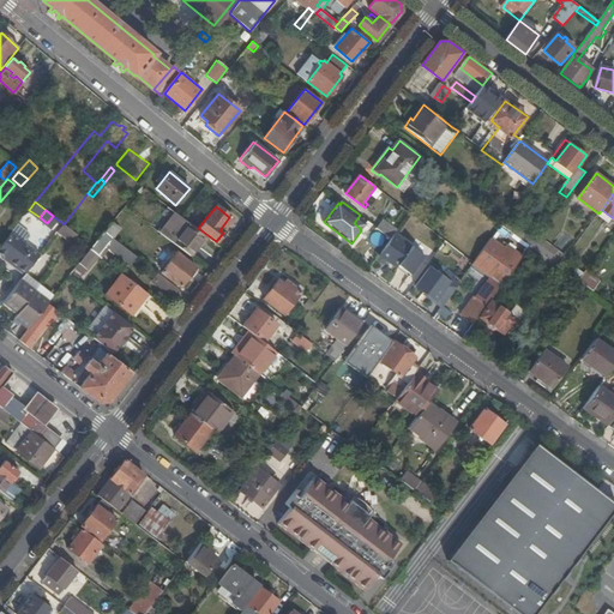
[(190,256),(205,236),(182,218),(173,212),(158,232),(174,242),(190,256)]
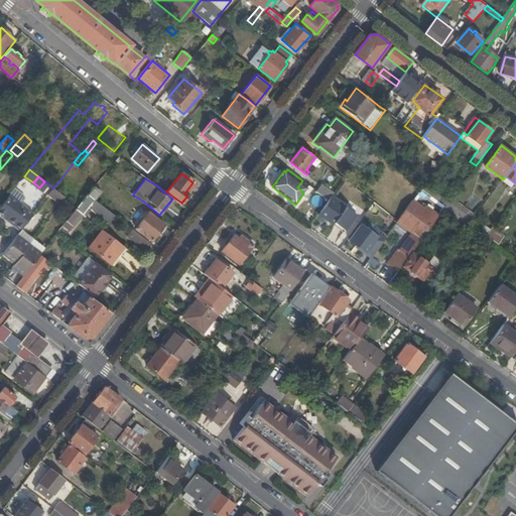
[(297,187),(302,191),(307,185),(302,180),(297,187)]
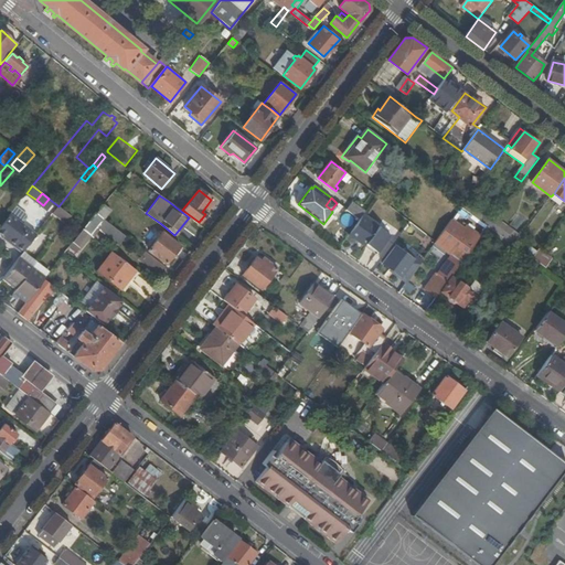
[(214,202),(211,200),(202,212),(205,214),(214,202)]
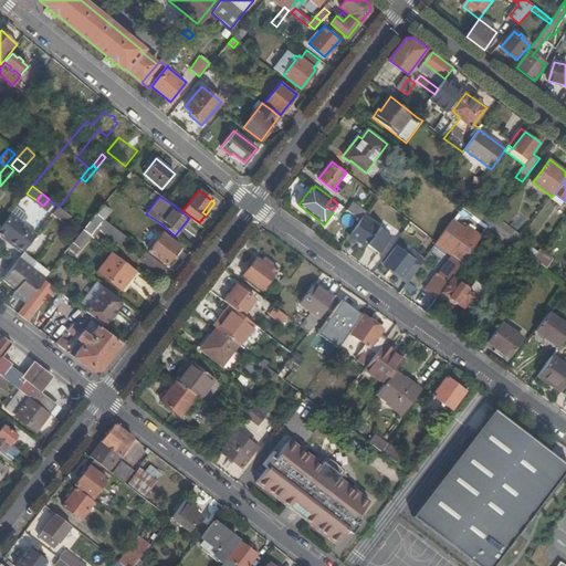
[(347,210),(360,220),(364,217),(367,212),(354,202),(347,210)]
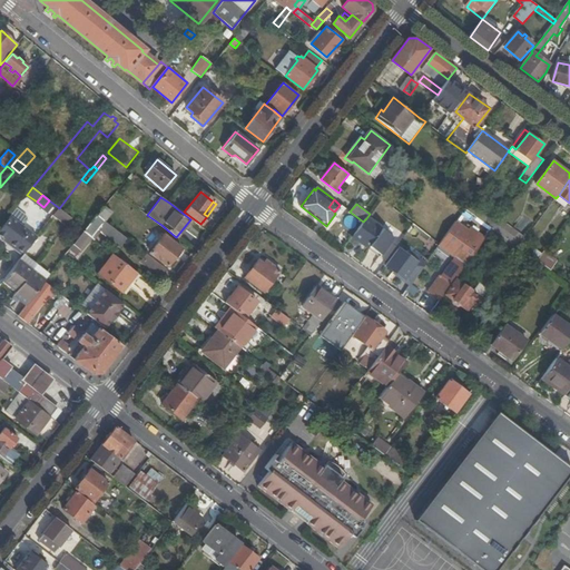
[(104,206),(96,215),(104,220),(111,212),(104,206)]
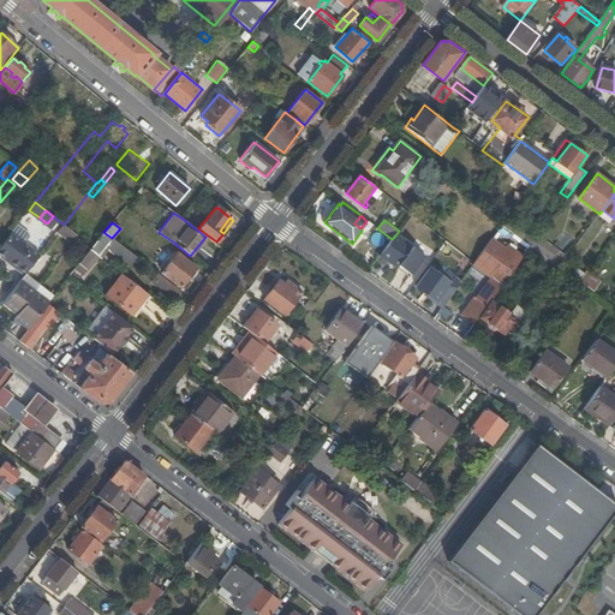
[(24,275),(25,274),(39,256),(24,245),(29,239),(28,234),(17,226),(0,248),(0,252),(10,261),(9,263),(24,275)]
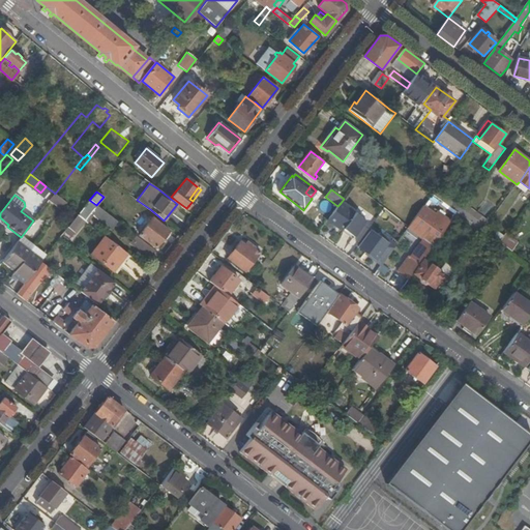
[(53,195),(49,201),(60,208),(64,201),(53,195)]
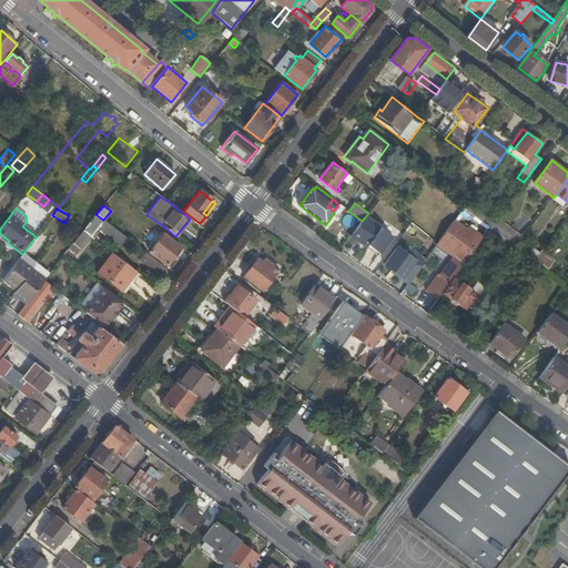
[(95,214),(84,227),(82,231),(91,236),(98,227),(103,220),(95,214)]
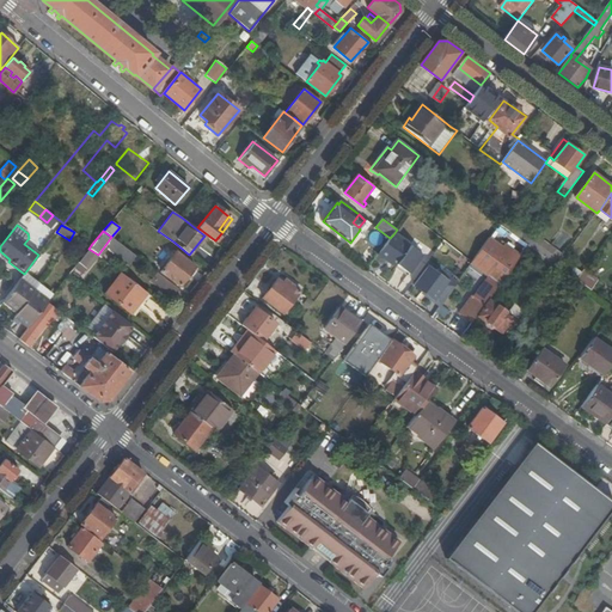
[(390,238),(379,255),(387,262),(390,257),(398,263),(397,265),(409,275),(423,256),(393,234),(390,238)]
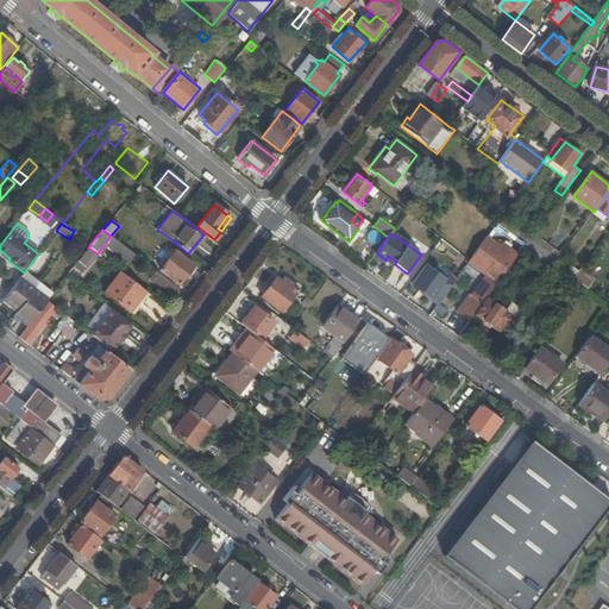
[(562,255),(533,234),(532,237),(526,244),(554,264),(562,255)]
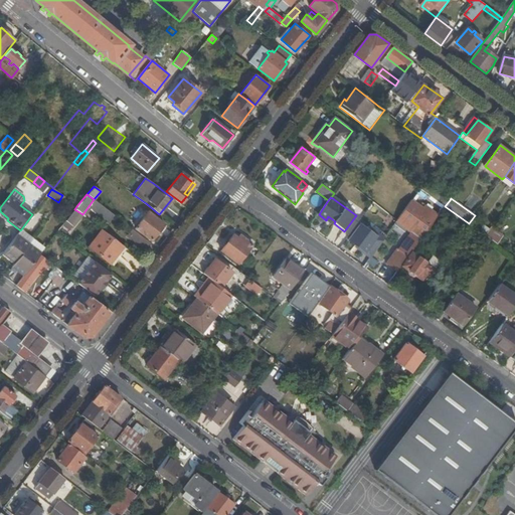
[(115,215),(94,199),(89,206),(109,223),(115,215)]
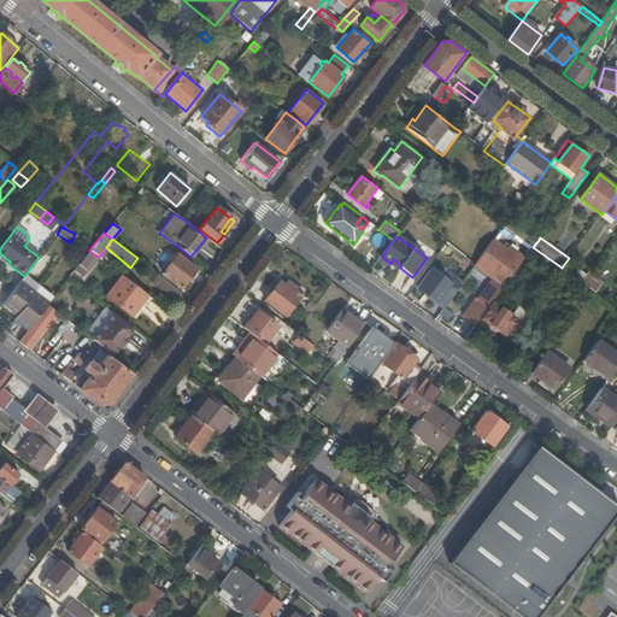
[(507,248),(494,239),(477,263),(491,274),(472,297),(488,309),(512,275),(526,257),(510,246),(507,248)]
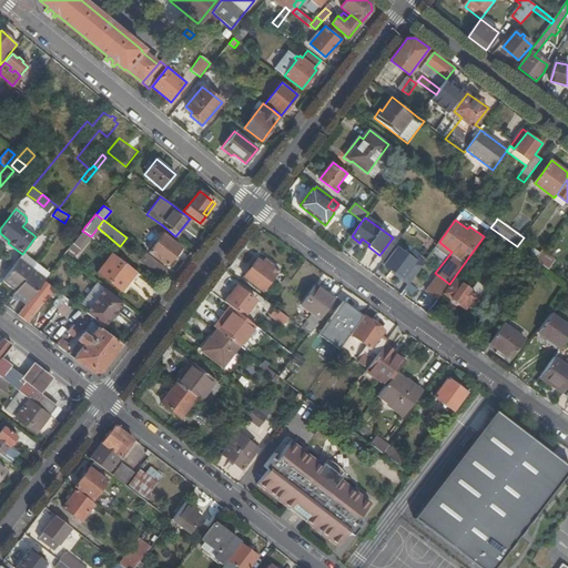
[(517,246),(490,227),(486,234),(513,253),(517,246)]
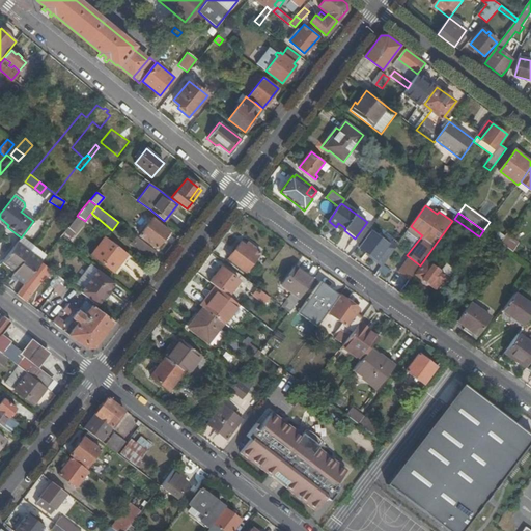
[(67,227),(75,233),(85,221),(77,216),(67,227)]
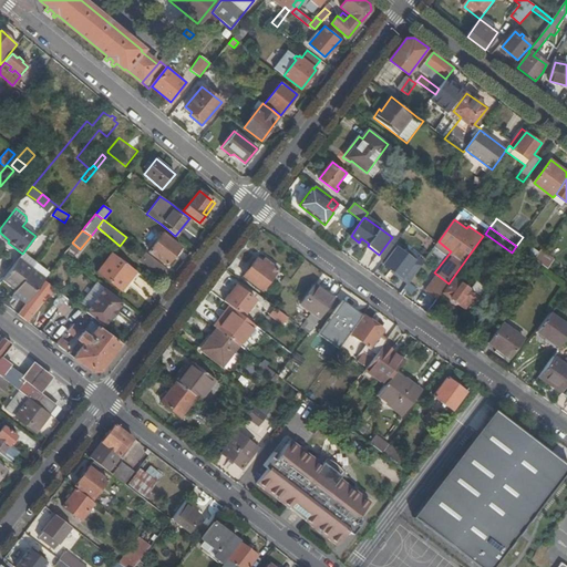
[(183,249),(163,233),(150,251),(166,265),(174,255),(176,257),(183,249)]
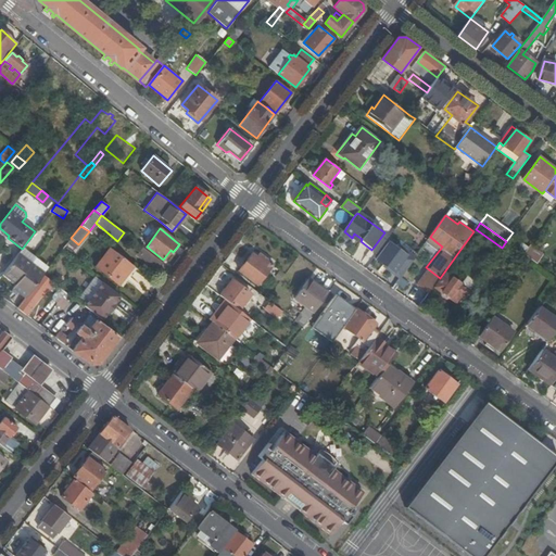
[(0,272),(2,274),(3,274),(15,256),(3,247),(7,241),(7,238),(0,232),(0,272)]
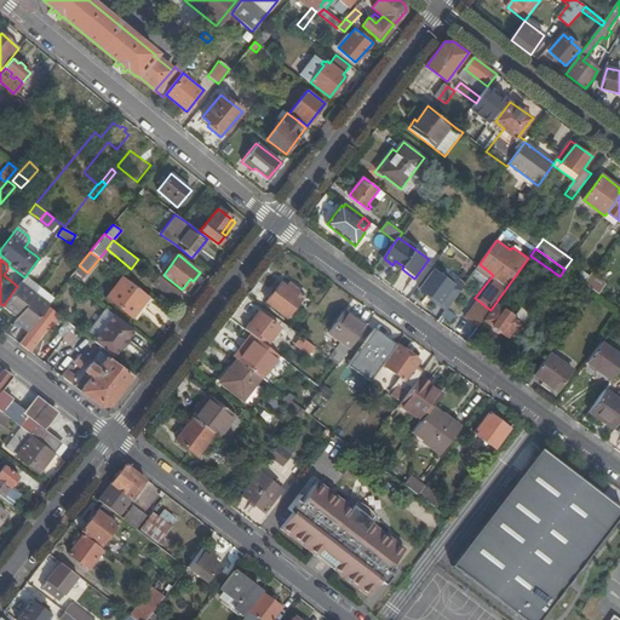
[(395,260),(392,265),(400,270),(402,269),(403,267),(395,260)]
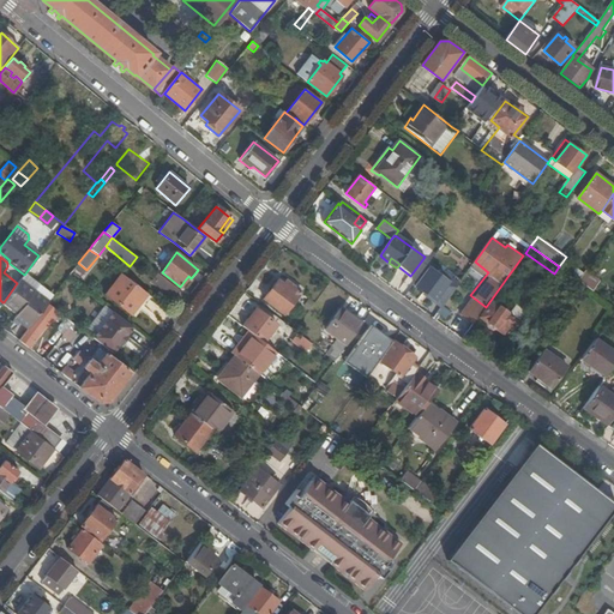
[(531,266),(523,260),(512,275),(521,281),(531,266)]
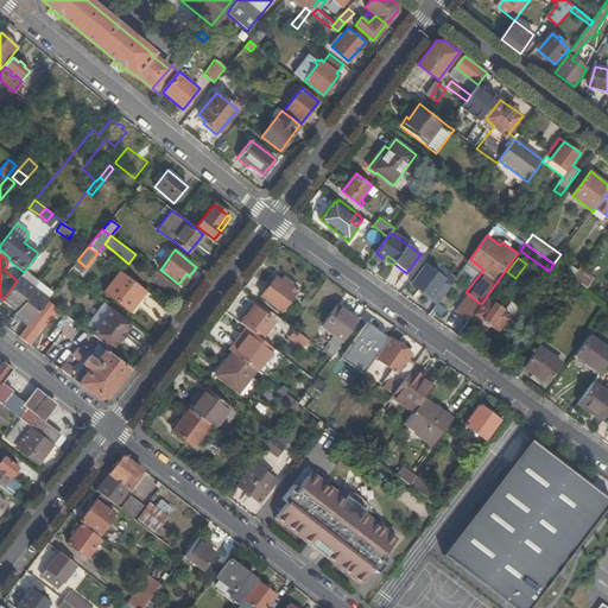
[(77,260),(75,265),(83,271),(86,267),(77,260)]
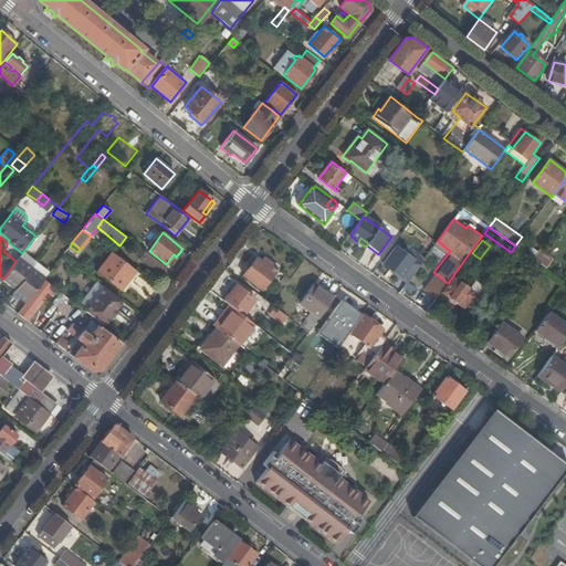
[(384,264),(408,283),(416,271),(409,266),(413,260),(408,255),(410,253),(406,250),(404,252),(396,247),(384,264)]
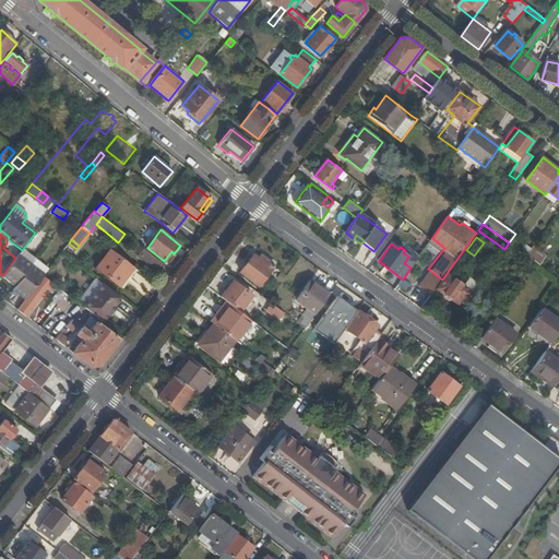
[(526,256),(532,249),(525,244),(520,251),(526,256)]
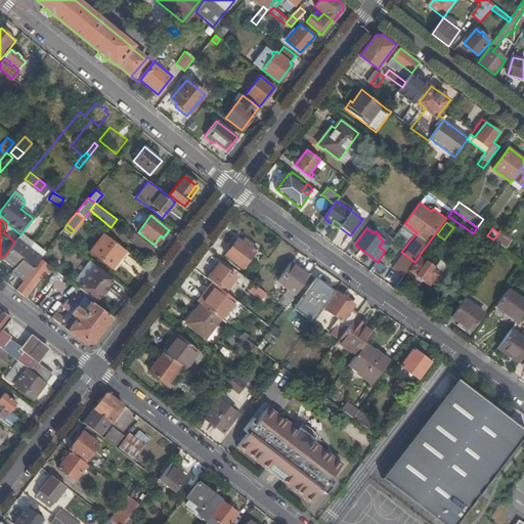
[(147,254),(153,247),(134,232),(129,239),(147,254)]
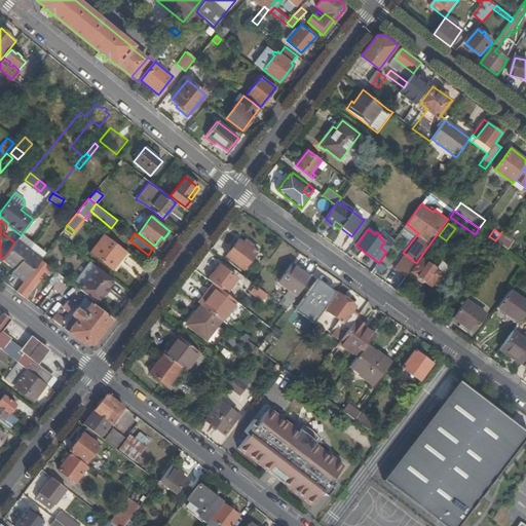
[(17,240),(24,245),(28,239),(22,234),(21,235),(17,240)]
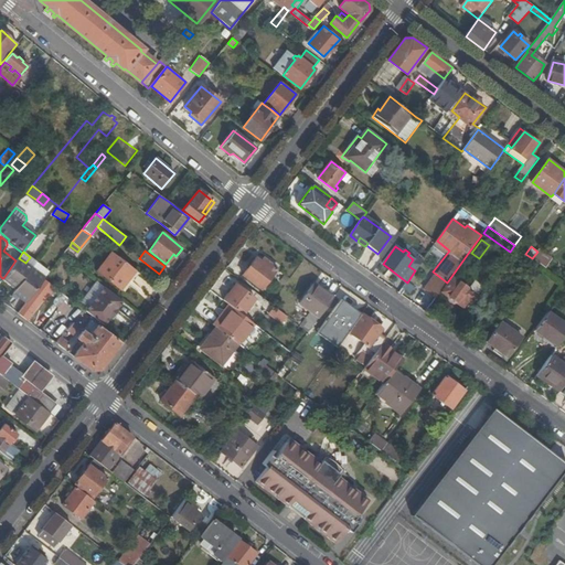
[(139,273),(112,252),(97,270),(125,291),(139,273)]
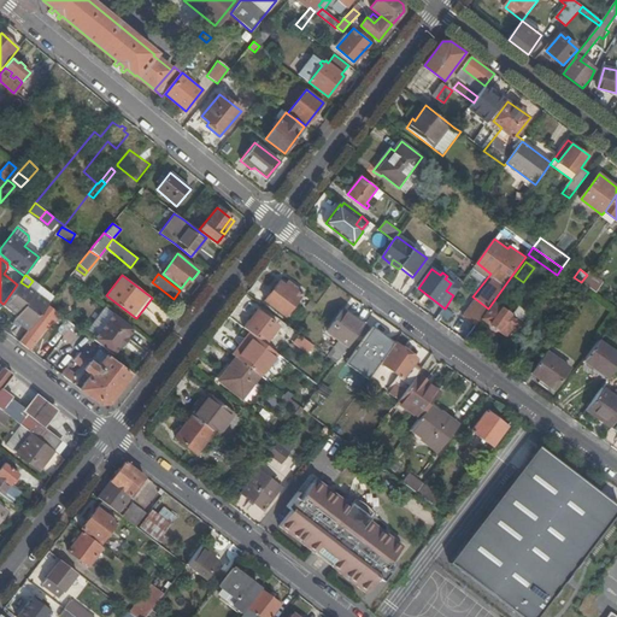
[(281,281),(265,301),(287,317),(304,294),(292,285),(289,287),(281,281)]
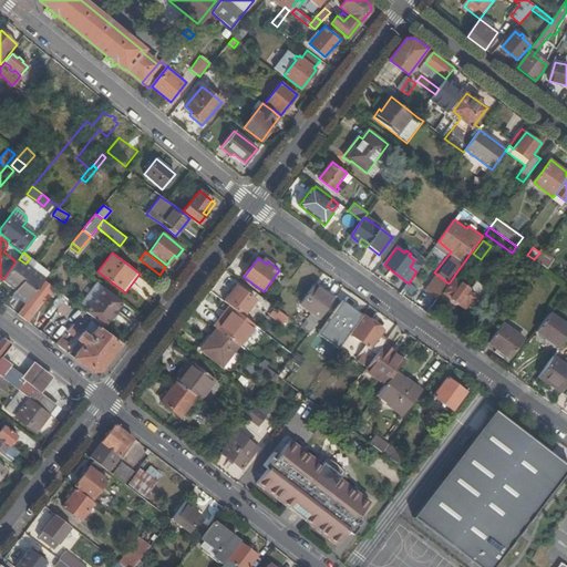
[(11,292),(26,303),(43,280),(45,278),(26,264),(19,259),(16,261),(3,279),(16,288),(12,292),(11,292)]
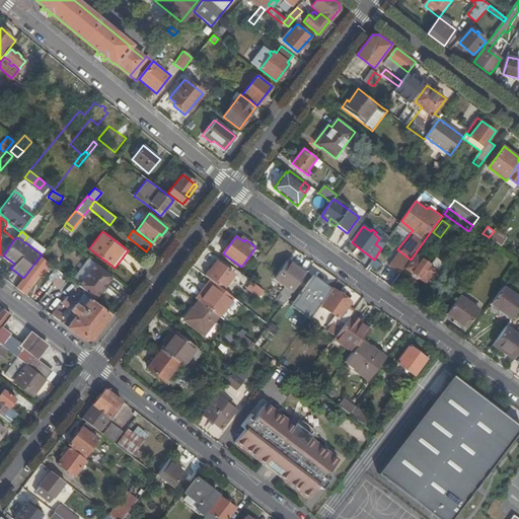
[(444,264),(436,257),(430,265),(416,254),(405,268),(425,283),(430,277),(432,279),(444,264)]
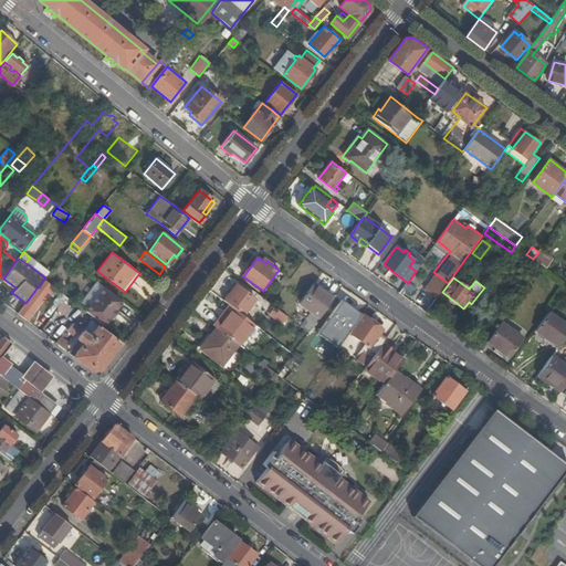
[(0,282),(12,292),(16,287),(3,279),(2,279),(0,282)]
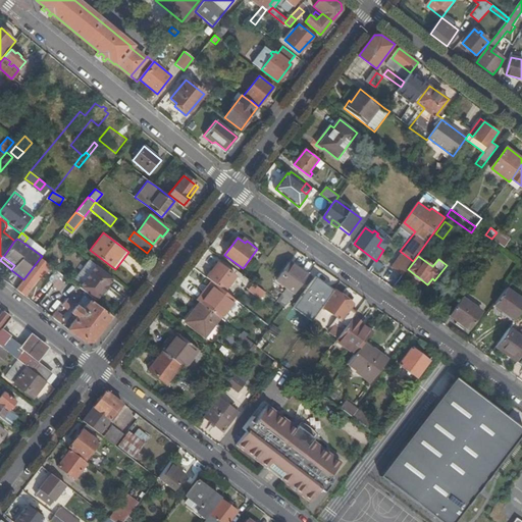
[(23,279),(16,290),(24,296),(48,264),(40,258),(23,279)]
